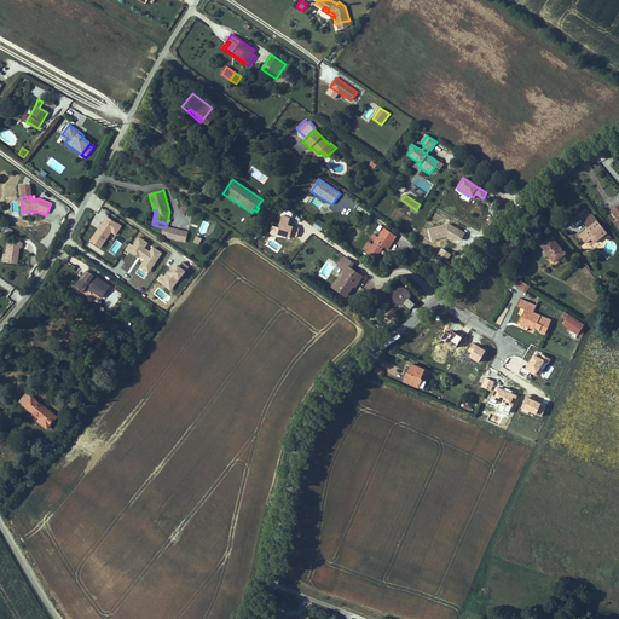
[(586,244),(595,237),(599,242),(605,236),(609,241),(612,238),(593,215),(583,223),(589,229),(579,236),(586,244)]
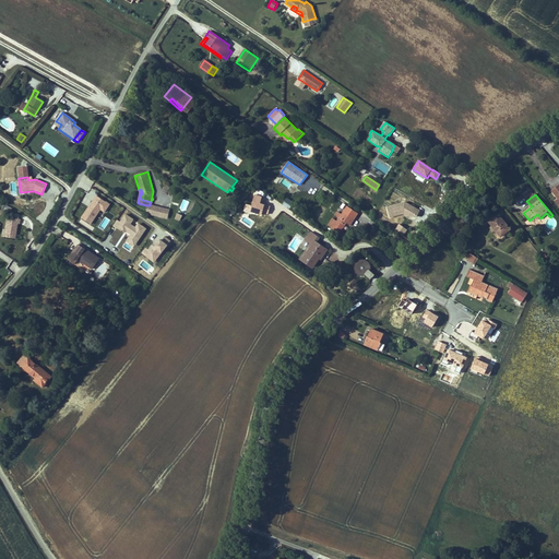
[(91,203),(81,218),(91,225),(100,211),(105,214),(110,204),(106,202),(105,202),(95,195),(91,203)]
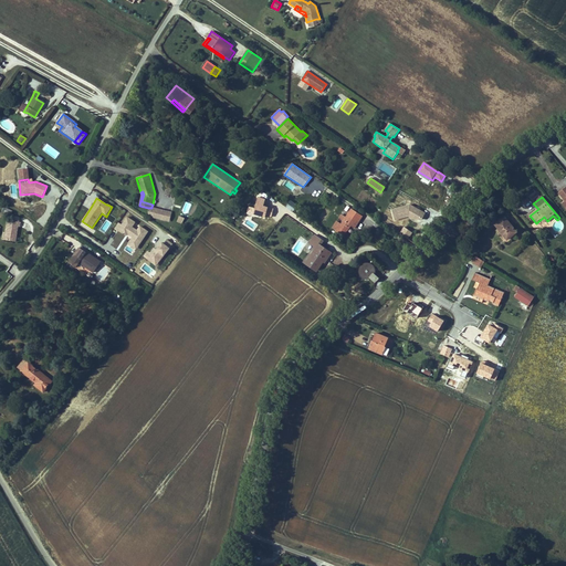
[(265,200),(259,198),(253,215),(265,218),(266,217),(272,218),(274,210),(263,207),(265,200)]
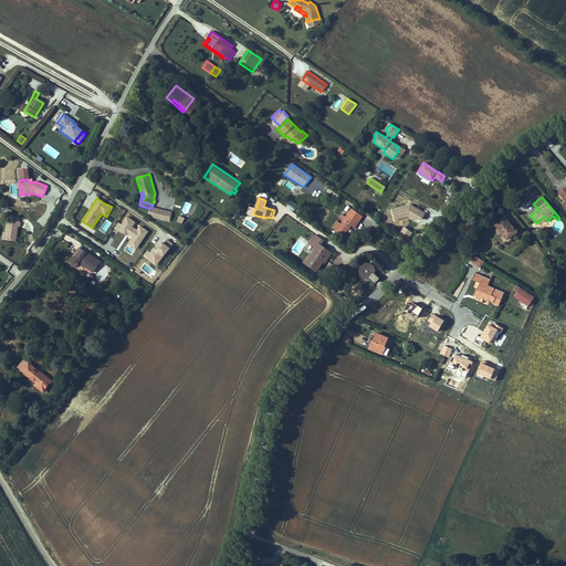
[(293,212),(297,206),(291,201),(286,207),(293,212)]
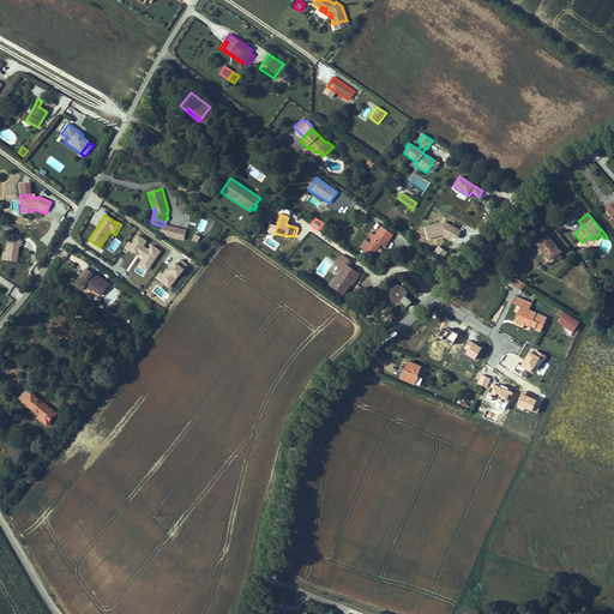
[(425,228),(428,240),(443,235),(456,242),(462,232),(444,222),(425,228)]
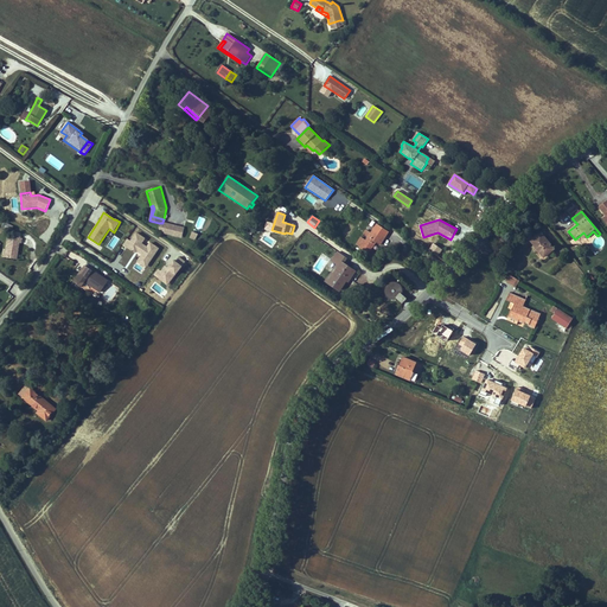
[(183,238),(185,228),(163,222),(163,223),(159,223),(158,228),(159,228),(159,231),(164,232),(164,234),(183,238)]
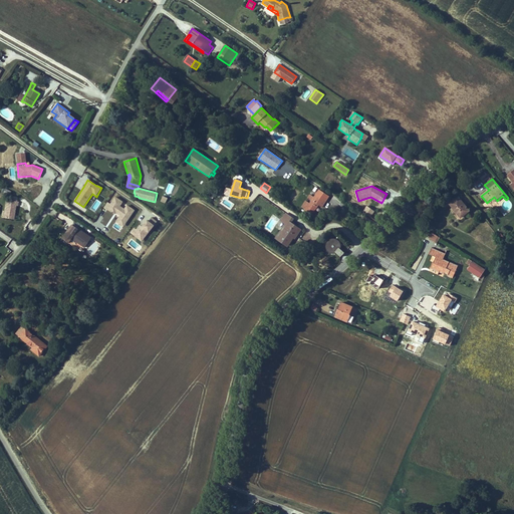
[(305,210),(303,212),(311,218),(319,206),(322,208),(329,198),(318,190),(313,197),(309,203),(305,210)]
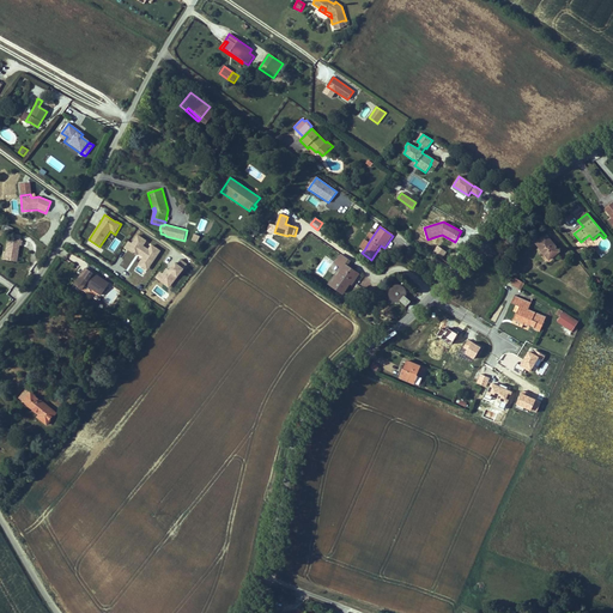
[(138,265),(147,271),(161,252),(151,246),(149,250),(144,247),(147,241),(138,235),(132,244),(128,242),(123,248),(137,256),(141,259),(138,265)]
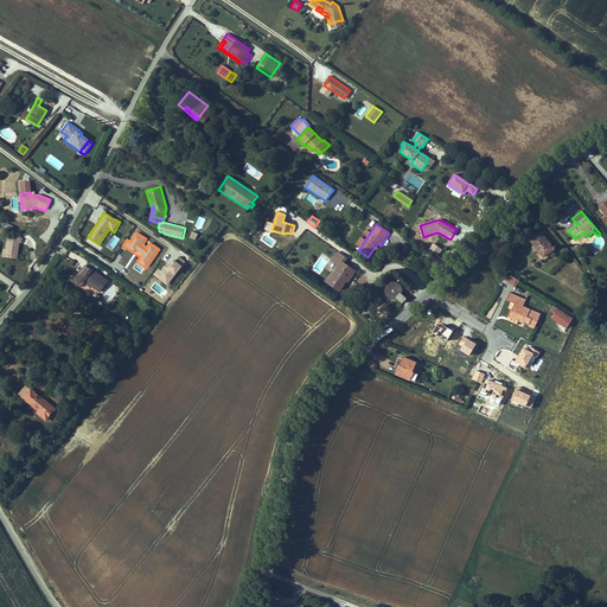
[(541,232),(531,241),(545,257),(555,250),(541,232)]
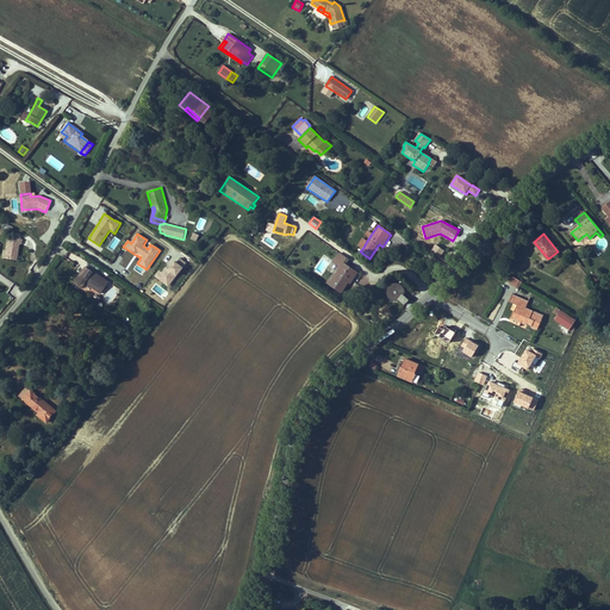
[(583,248),(592,241),(590,238),(586,234),(578,241),(583,248)]
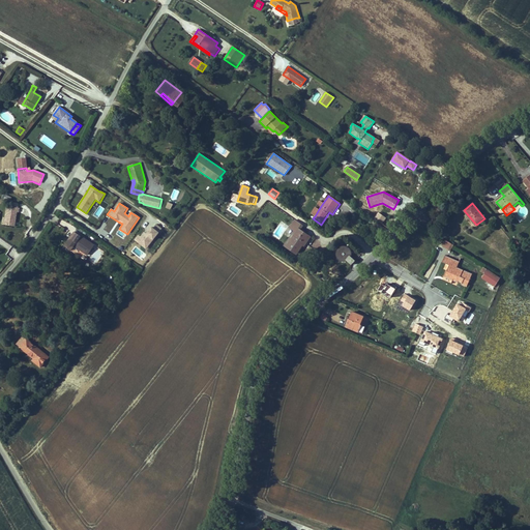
[(15,227),(17,212),(19,213),(19,209),(18,208),(8,207),(6,207),(4,218),(3,226),(15,227)]
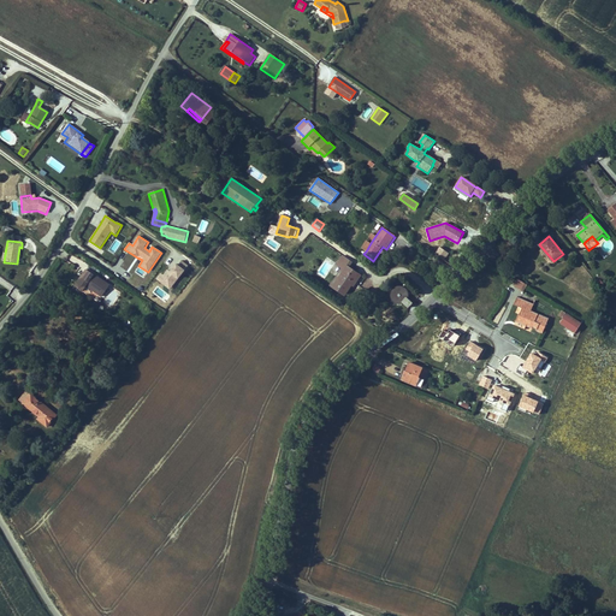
[(366,252),(371,243),(367,241),(366,241),(361,248),(366,252)]
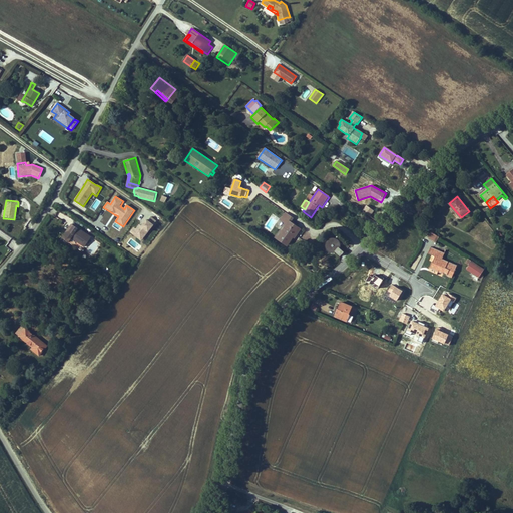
[(461,217),(449,203),(448,204),(459,218),(461,217)]
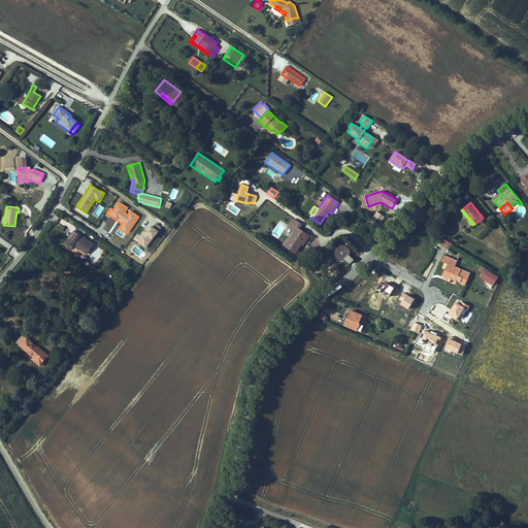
[(376,212),(372,219),(381,224),(385,218),(376,212)]
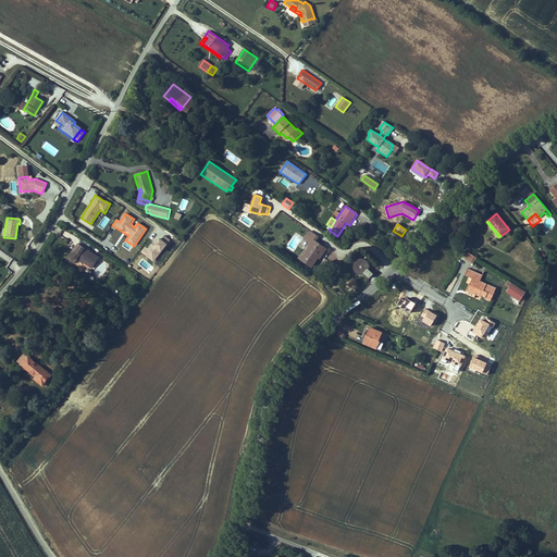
[(309,232),(304,240),(309,244),(298,260),(312,269),(319,259),(320,259),(326,250),(316,243),(319,238),(309,232)]
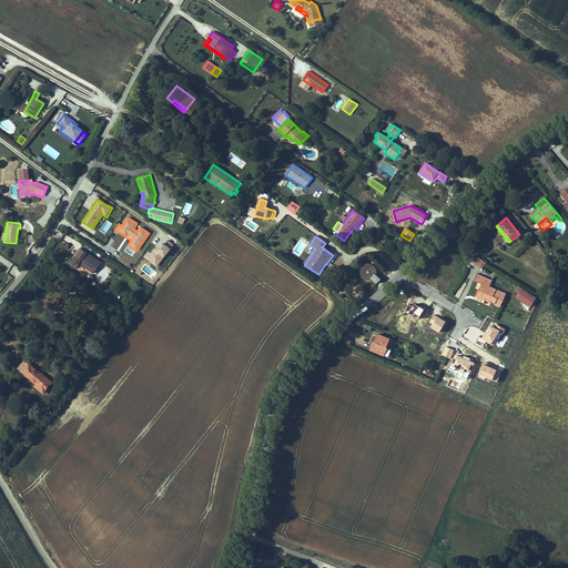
[(156,267),(170,251),(174,245),(168,240),(163,245),(162,244),(156,251),(154,250),(150,254),(149,253),(144,257),(156,267)]
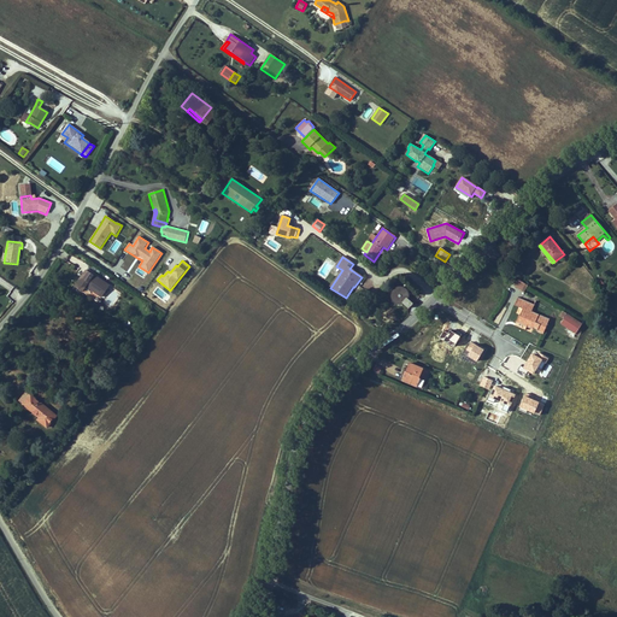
[(82,292),(86,287),(101,298),(110,286),(99,278),(99,280),(93,276),(94,275),(86,269),(83,274),(86,276),(83,280),(80,278),(75,287),(82,292)]
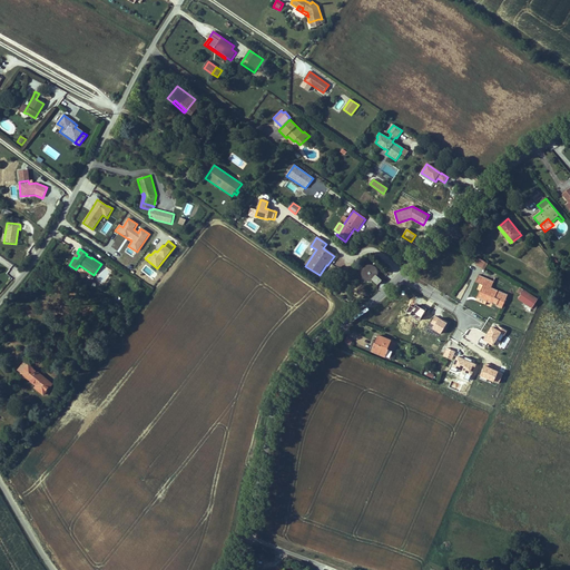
[(489,264),(479,258),(475,265),(484,271),(489,264)]
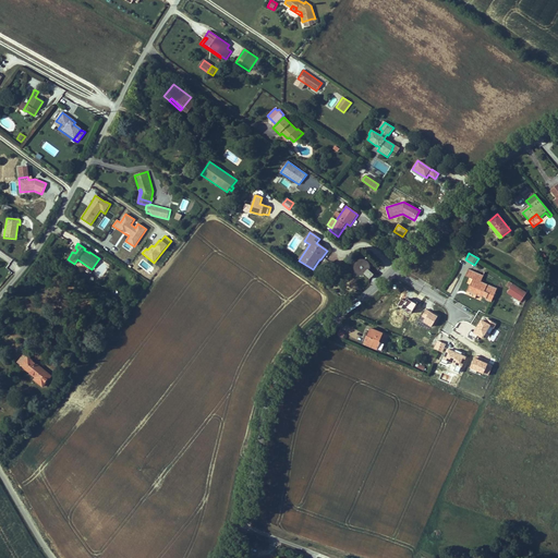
[(365,276),(366,276),(371,280),(375,276),(370,271),(371,270),(371,268),(371,266),(370,264),(367,262),(365,261),(363,259),(360,261),(358,261),(355,263),(354,265),(354,267),(354,269),(354,273),(356,274),(358,276),(361,277),(363,277),(365,276)]
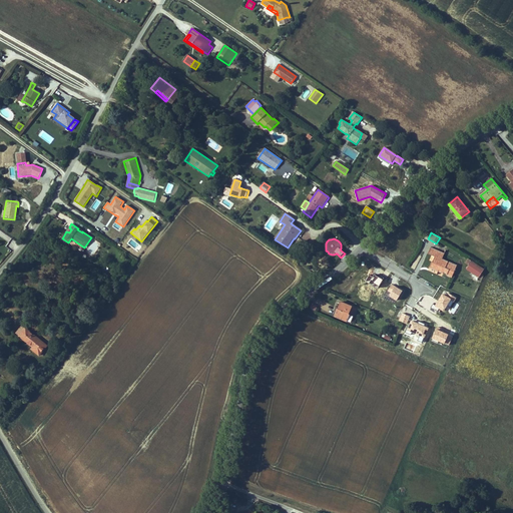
[(444,253),(431,248),(428,253),(435,257),(430,269),(443,274),(444,273),(448,275),(447,276),(452,278),(457,266),(442,260),(444,253)]
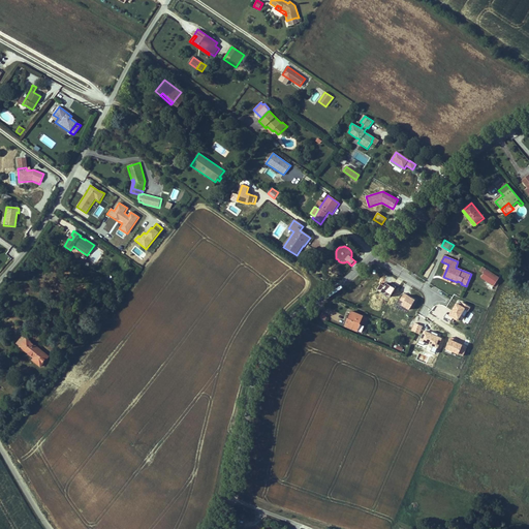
[(493,286),(499,278),(487,270),(480,278),(493,286)]
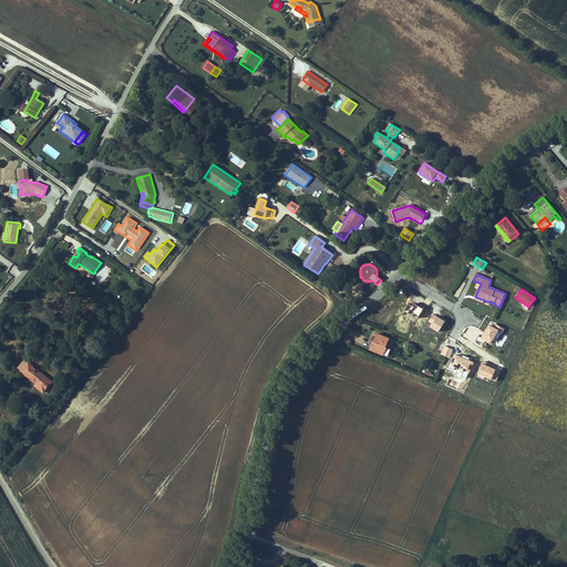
[(390,340),(377,334),(374,339),(388,344),(390,340)]
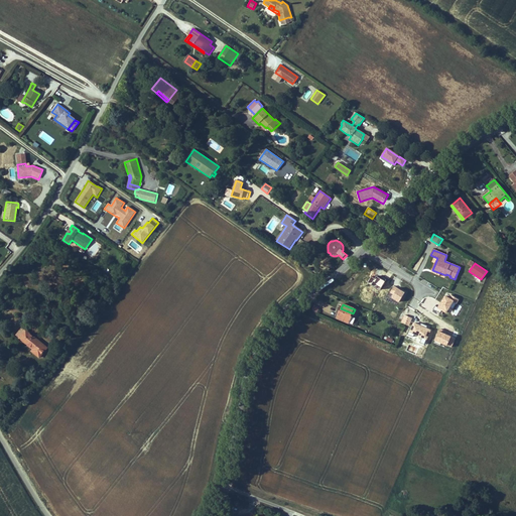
[(353,313),(341,308),(337,320),(353,327),(356,319),(351,317),(353,313)]
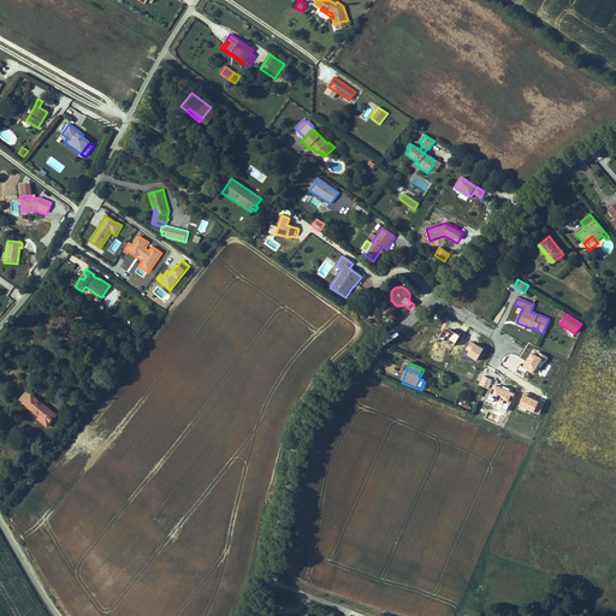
[(23,404),(31,395),(27,391),(18,401),(23,404)]
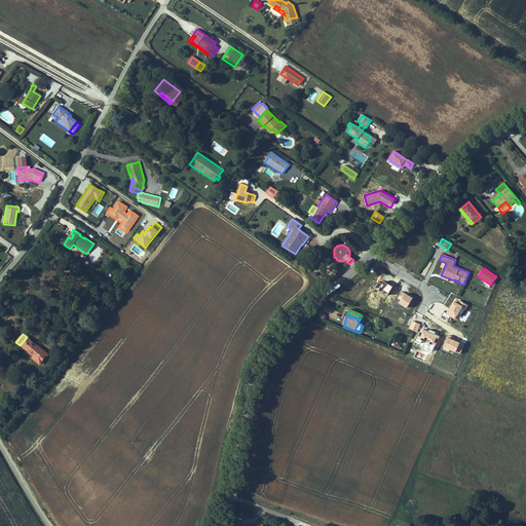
[(40,366),(49,355),(34,343),(30,340),(27,337),(20,345),(20,346),(33,357),(31,359),(40,366)]
